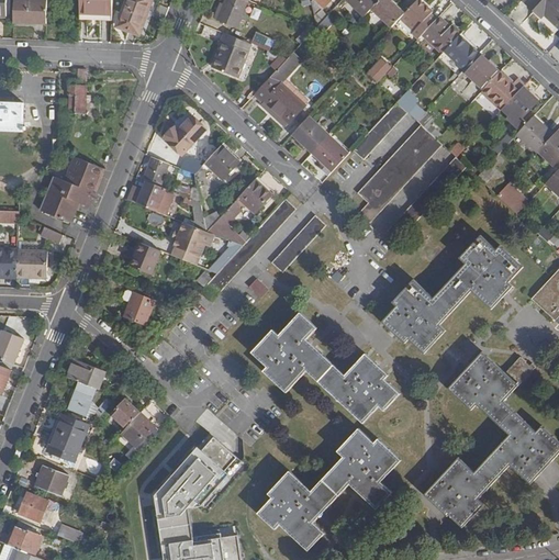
[(10,0),(10,21),(43,23),(44,0),(10,0)]
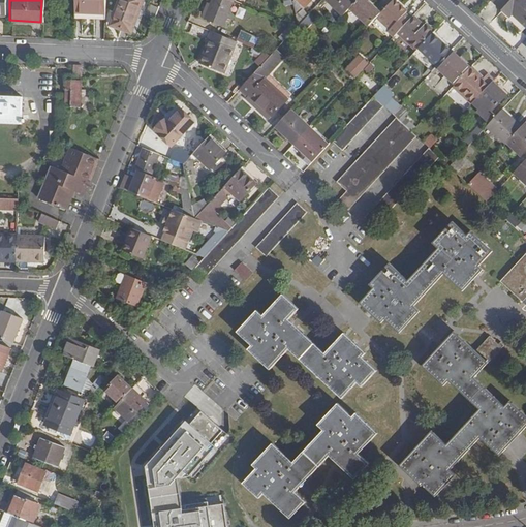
[(72,0),(72,11),(102,12),(102,0),(72,0)]
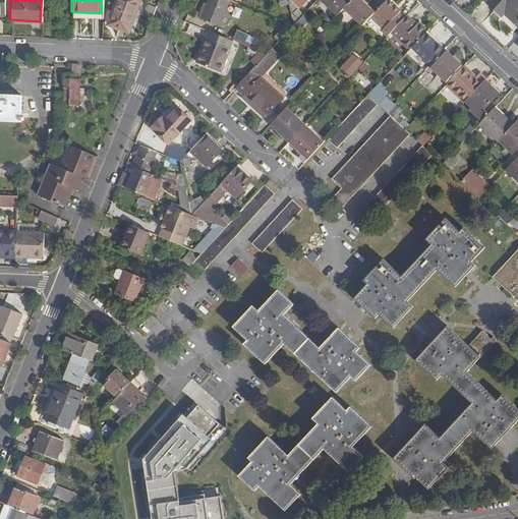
[(126,31),(137,0),(113,0),(106,23),(126,31)]
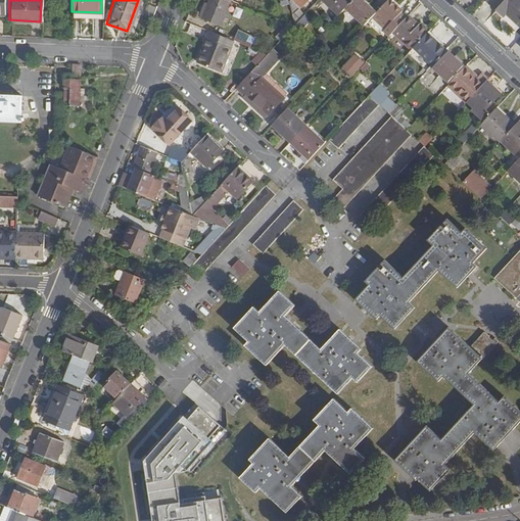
[(200,17),(206,2),(202,0),(196,15),(200,17)]
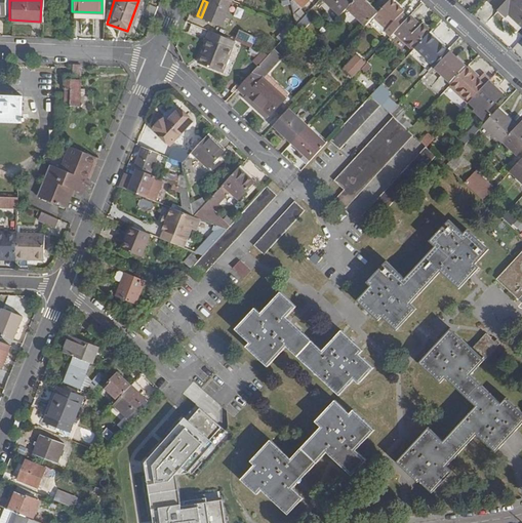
[(201,17),(219,25),(230,0),(207,0),(207,2),(201,17)]
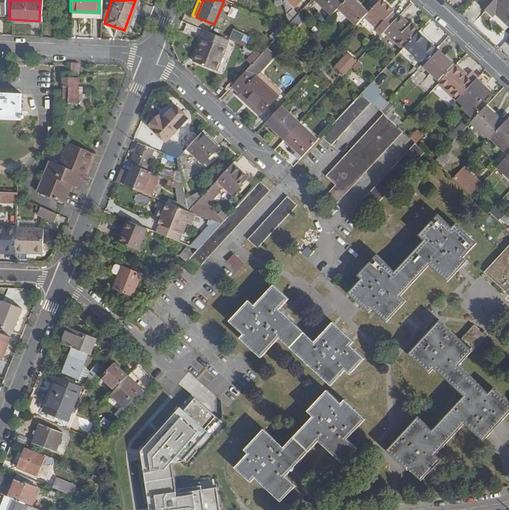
[(315,0),(330,13),(337,6),(342,0),(315,0)]
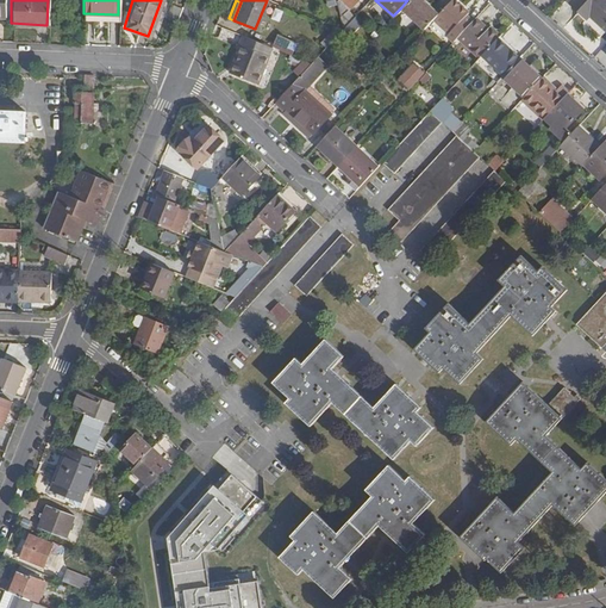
[(407,0),(401,7),(423,28),(431,18),(436,13),(422,0),(407,0)]
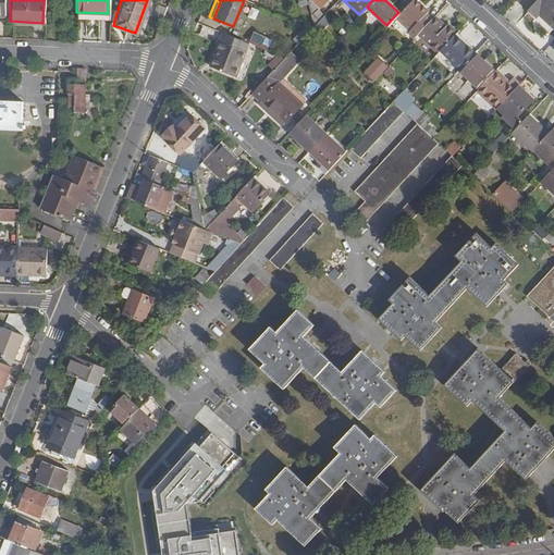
[(408,29),(407,31),(413,37),(416,33),(430,17),(425,12),(427,10),(416,0),(408,0),(398,12),(394,16),(408,29)]
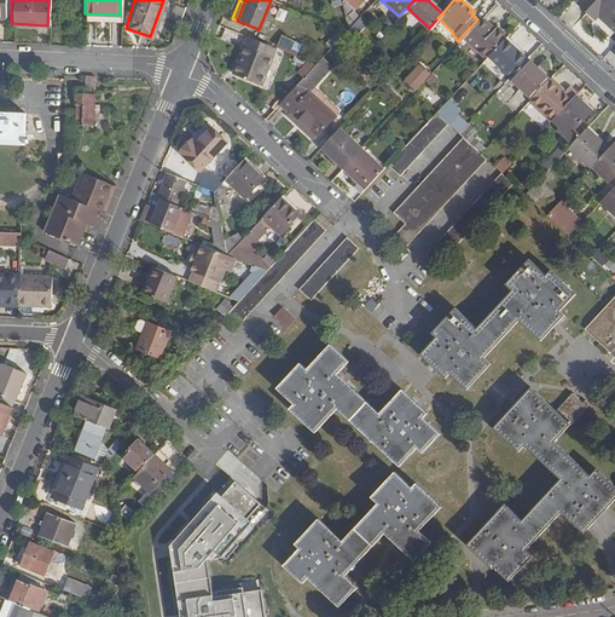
[(614,27),(614,0),(576,0),(575,1),(592,17),(596,13),(613,29),(614,27)]
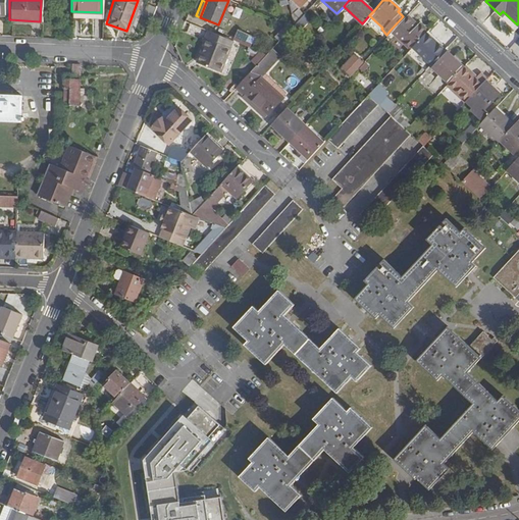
[(146,3),(143,12),(151,15),(155,6),(146,3)]
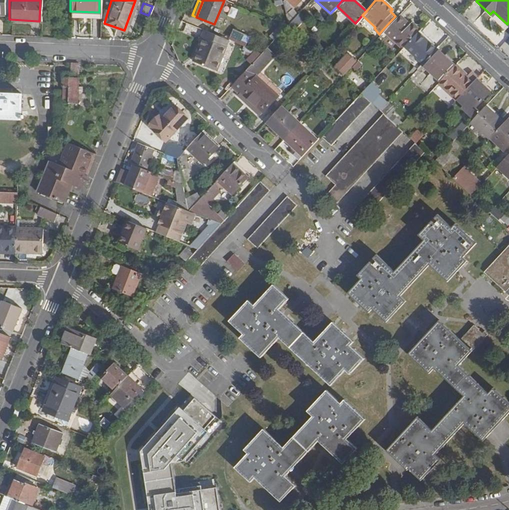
[(398,13),(395,16),(382,30),(400,47),(402,45),(416,30),(418,28),(410,21),(408,23),(398,13)]
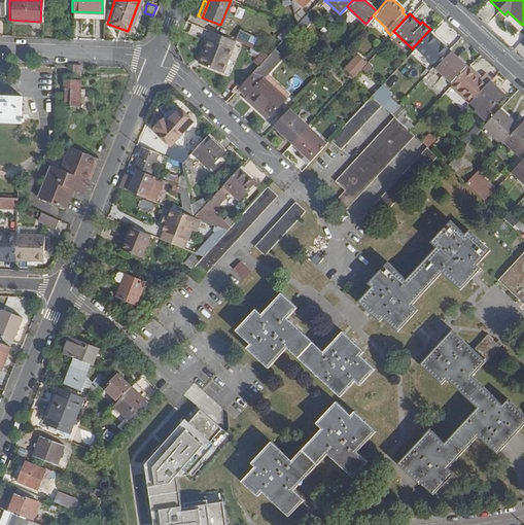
[(288,22),(276,35),(280,39),(294,24),(288,22)]
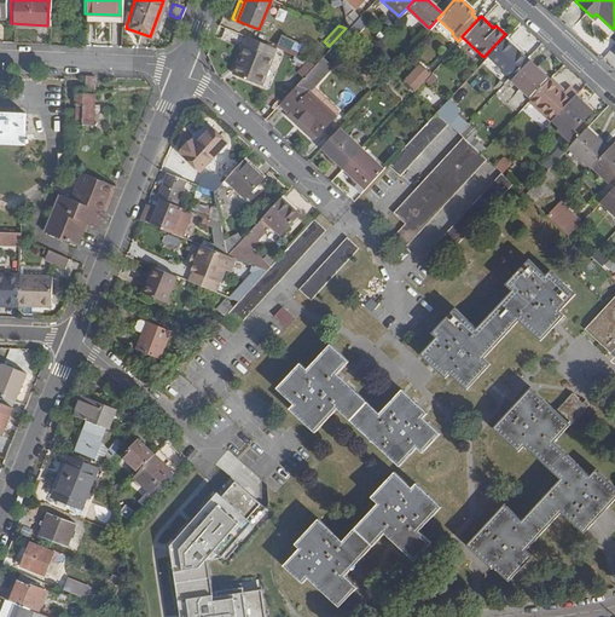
[(231,73),(260,85),(273,46),(244,35),(241,45),(242,45),(231,73)]
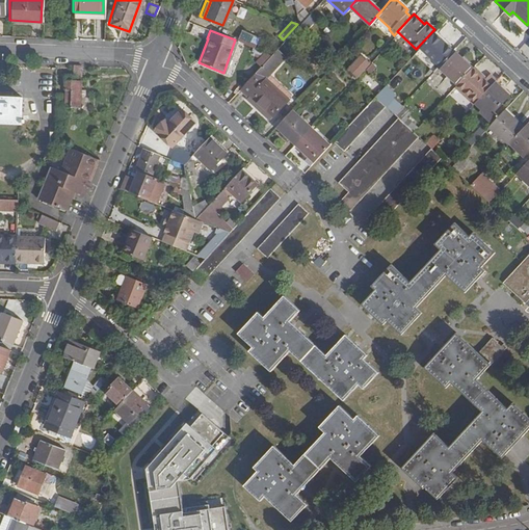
[(253,47),(256,38),(239,31),(236,40),(253,47)]
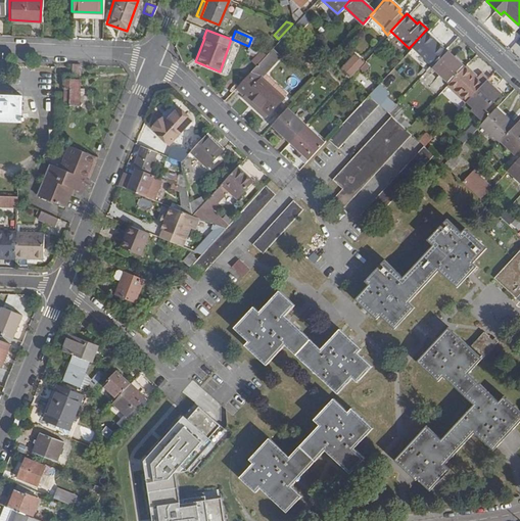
[(425,31),(411,46),(430,64),(444,48),(425,31)]
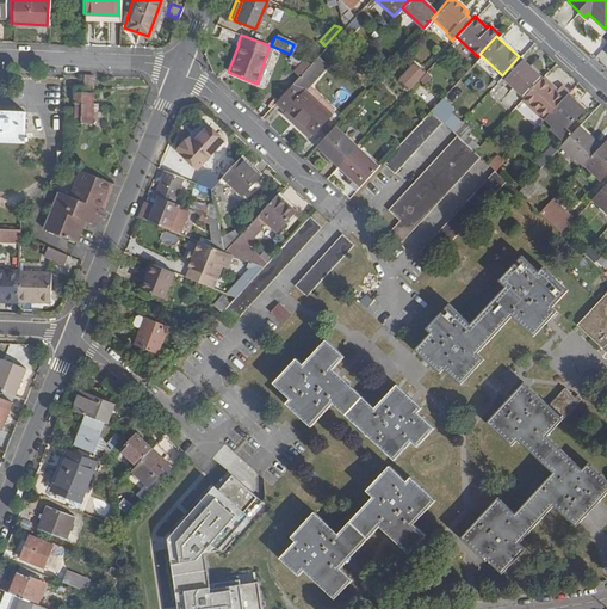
[(298,75),(295,79),(273,102),(283,110),(285,108),(310,133),(329,112),(303,88),(304,86),(327,65),(316,55),(310,62),(298,75)]
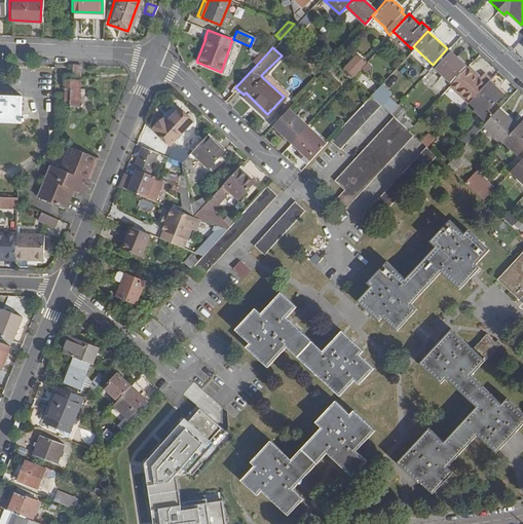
[(433,65),(432,66),(450,82),(465,66),(447,48),(433,65)]
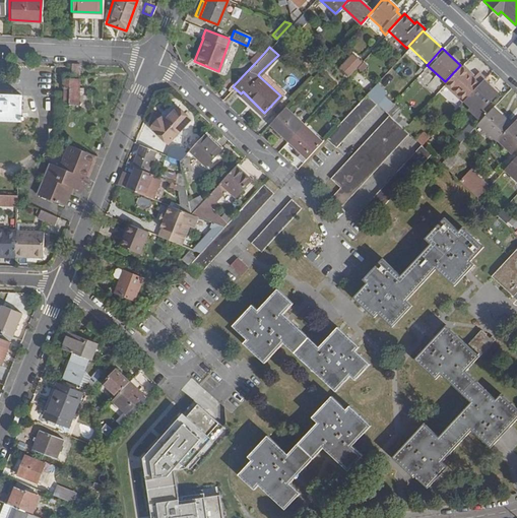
[(257,50),(248,59),(254,64),(264,53),(257,50)]
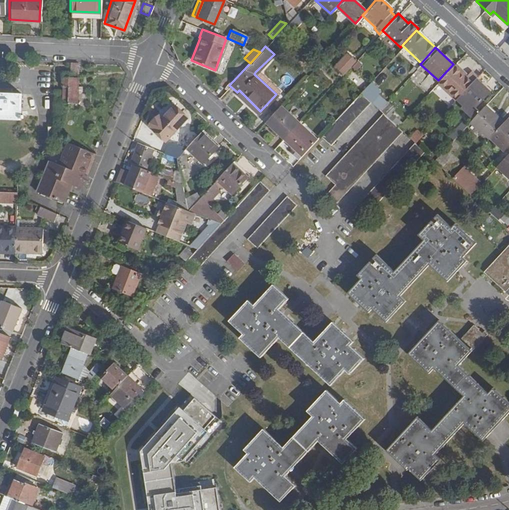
[(354,60),(344,51),(331,65),(341,74),(354,60)]
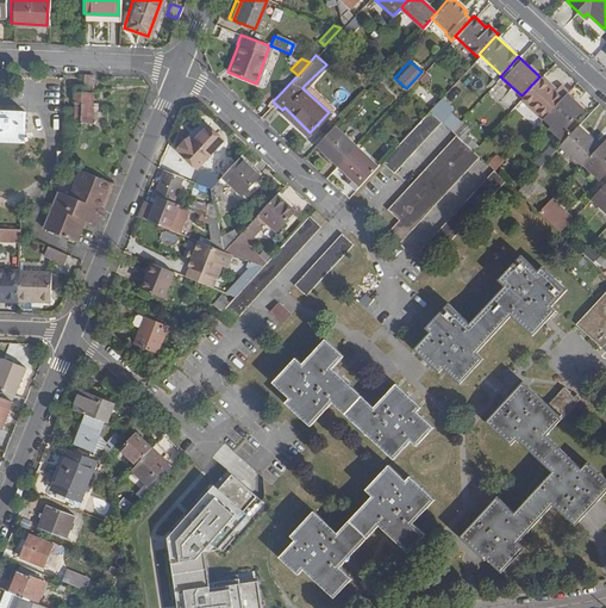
[(430,76),(424,70),(417,78),(423,84),(430,76)]
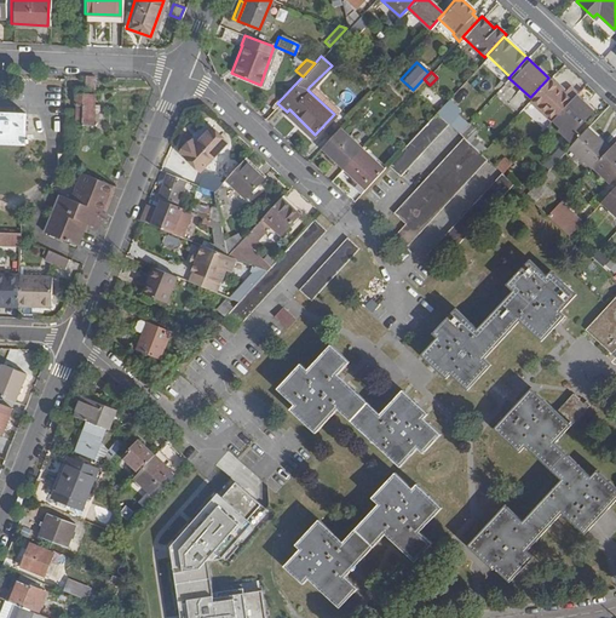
[(92,103),(92,75),(82,75),(82,85),(73,85),(72,103),(63,103),(64,137),(70,137),(70,124),(91,124),(92,109),(96,109),(97,103),(92,103)]
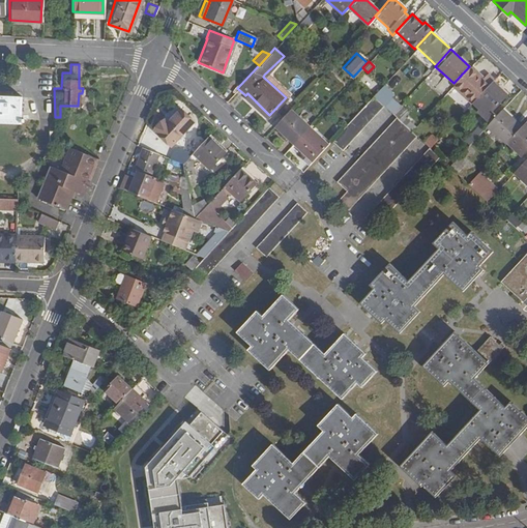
[(469,66),(454,83),(452,85),(471,103),(476,97),(492,81),(493,79),(487,72),(482,77),(470,65),(469,66)]
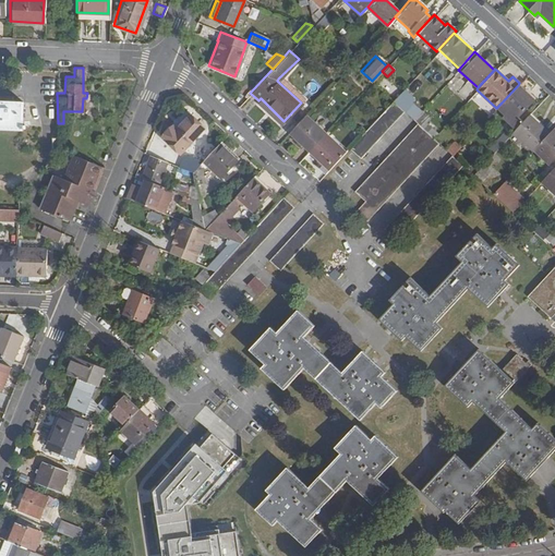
[(532,98),(518,85),(502,103),(516,116),(532,98)]
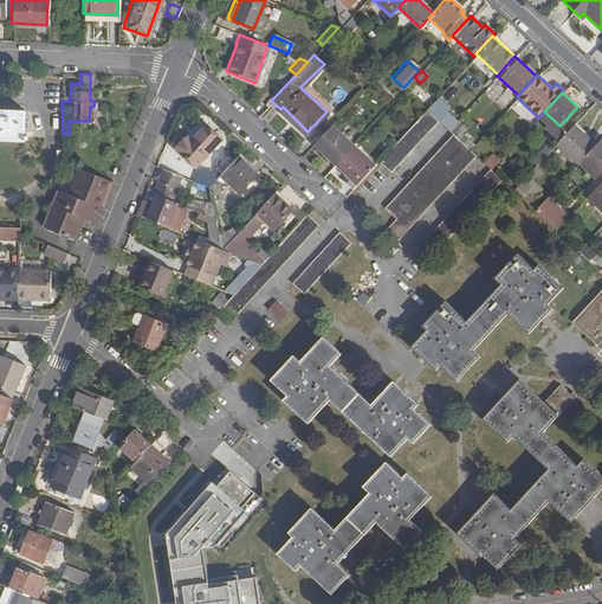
[(432,103),(427,109),(432,113),(437,108),(432,103)]
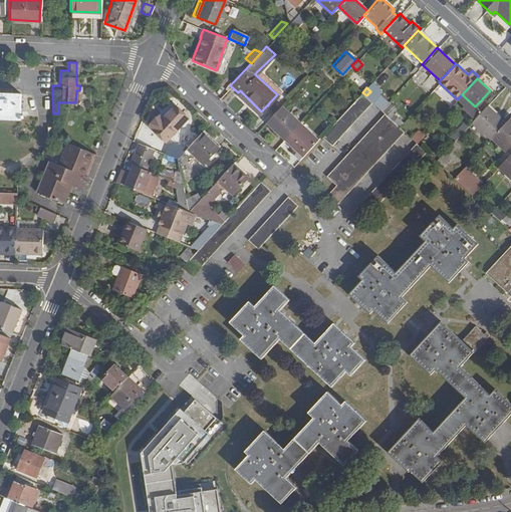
[(0,118),(17,119),(19,93),(0,92),(0,118)]
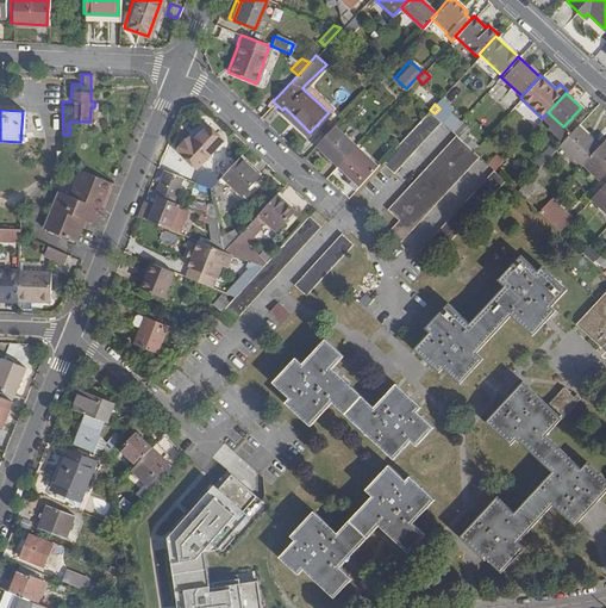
[(428,112),(382,161),(385,163),(392,169),(437,121),(428,112)]
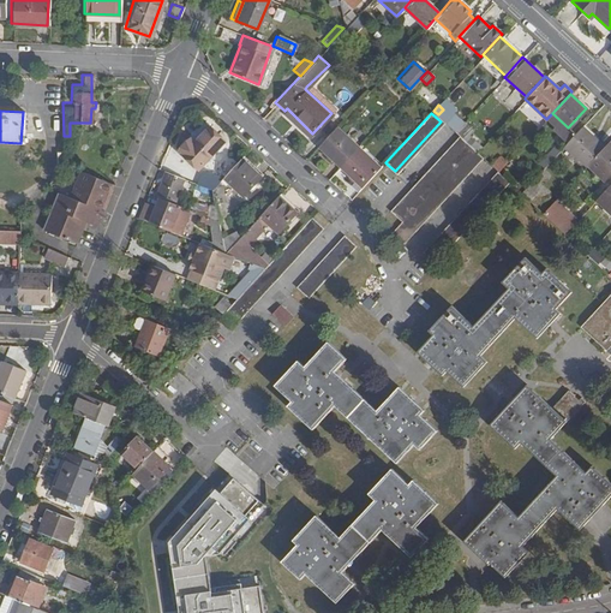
[(546,119),(544,121),(561,136),(567,142),(574,134),(568,128),(552,113),(546,119)]
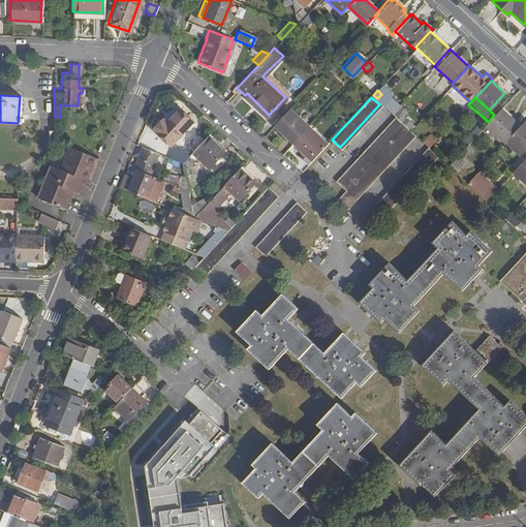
[(399,103),(391,113),(409,130),(413,125),(404,117),(406,115),(404,114),(406,112),(399,103)]
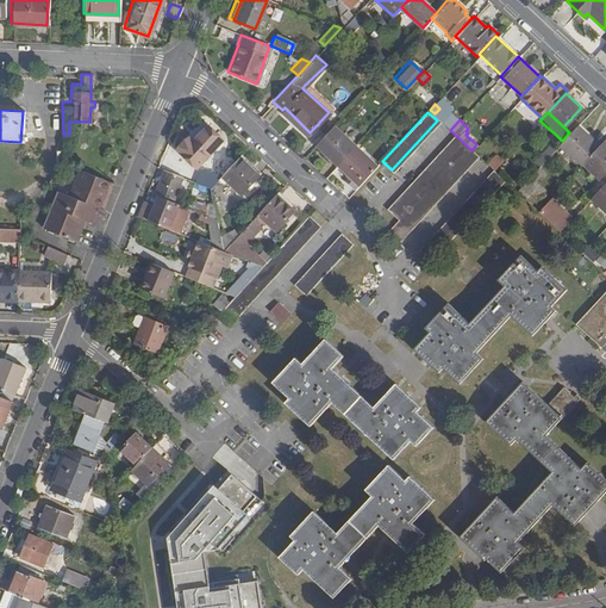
[(189,140),(187,136),(175,149),(195,167),(220,140),(205,124),(189,140)]
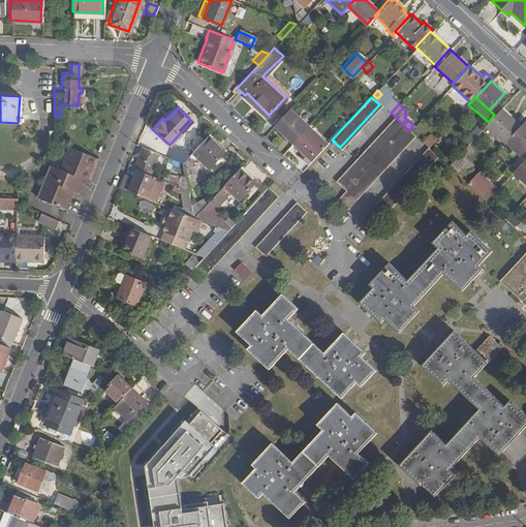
[(488,122),(486,124),(504,142),(505,141),(520,125),(500,107),(494,115),(488,122)]
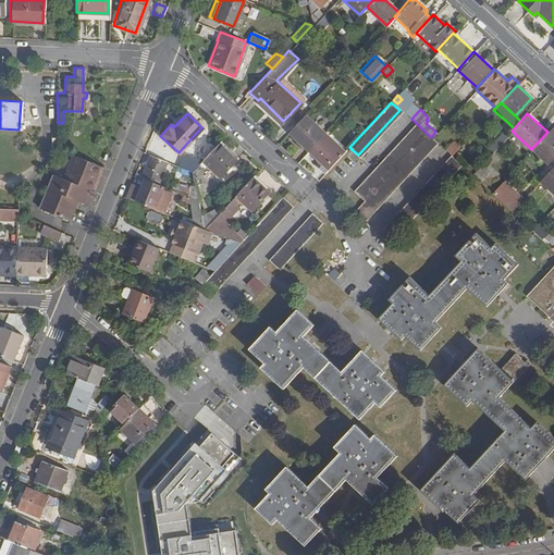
[(304,114),(287,132),(307,150),(324,133),(304,114)]
